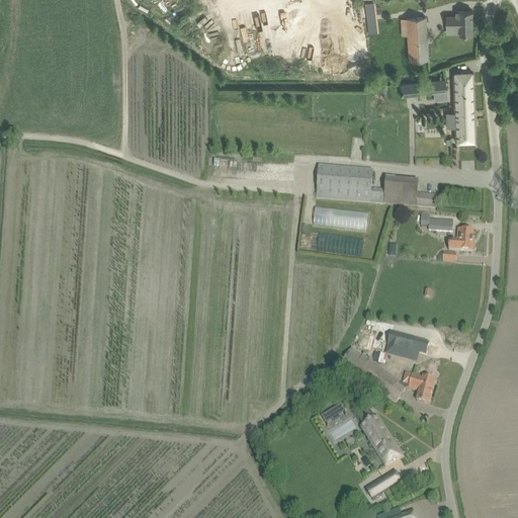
[(446,27),(460,27),(460,34),(472,34),(472,11),(457,11),(457,16),(446,16),(446,27)]
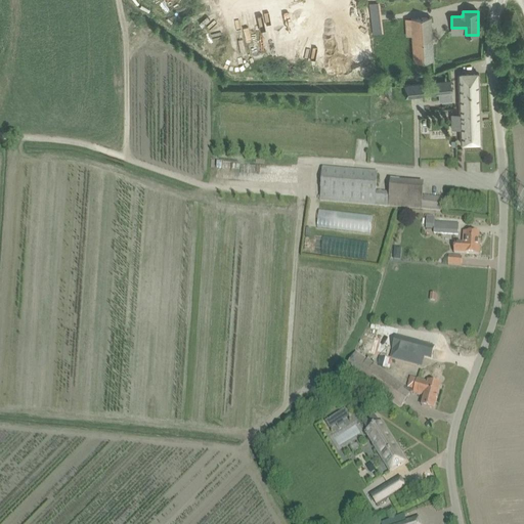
[(370,19),(374,35),(384,34),(382,17),(370,19)]
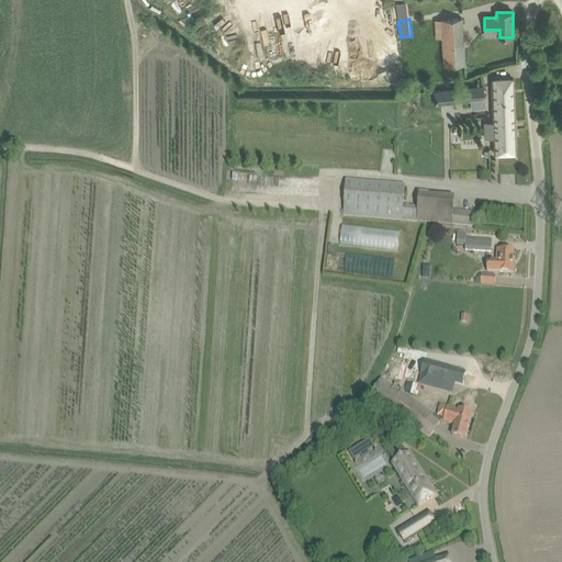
[(435,38),(442,37),(444,66),(464,65),(462,19),(434,20),(435,38)]
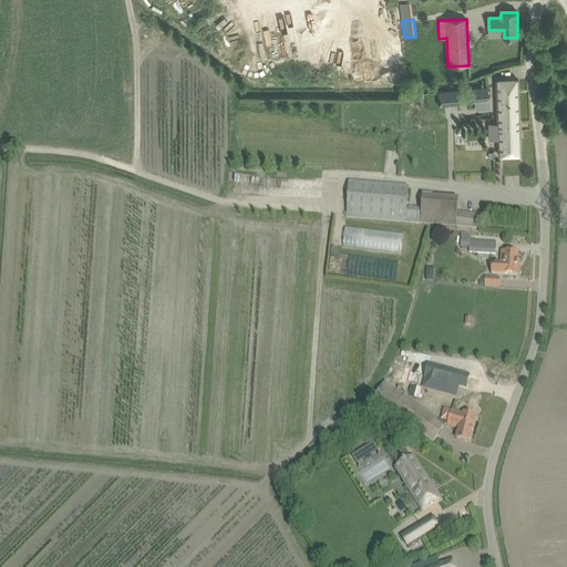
[(498,156),(519,155),(517,80),(496,80),(498,156)]
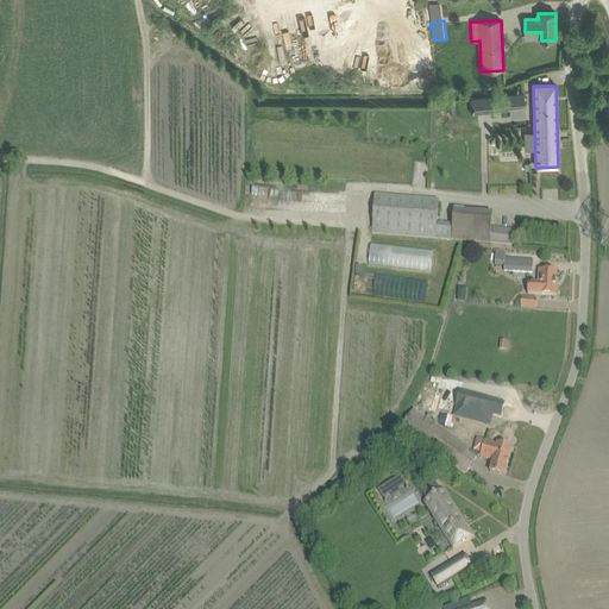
[(523,93),(470,99),(470,100),(471,114),(510,111),(510,119),(526,117),(525,110),(523,99),(523,94),(523,93)]
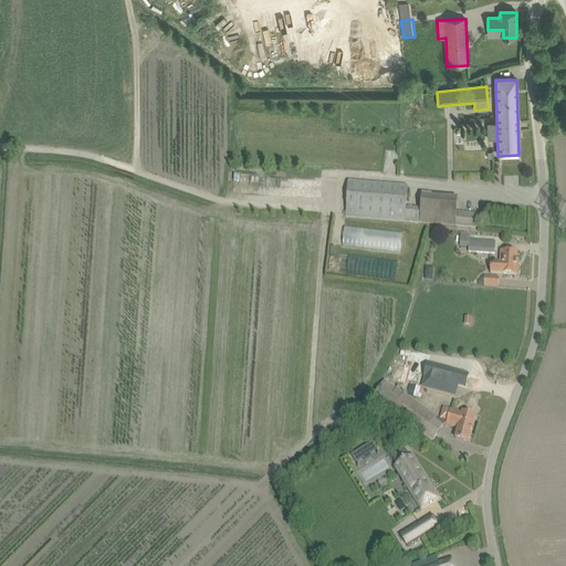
[(457,212),(458,197),(421,195),(420,207),(407,206),(408,187),(348,181),(346,217),(405,221),(456,226),(478,228),(479,215),(457,212)]
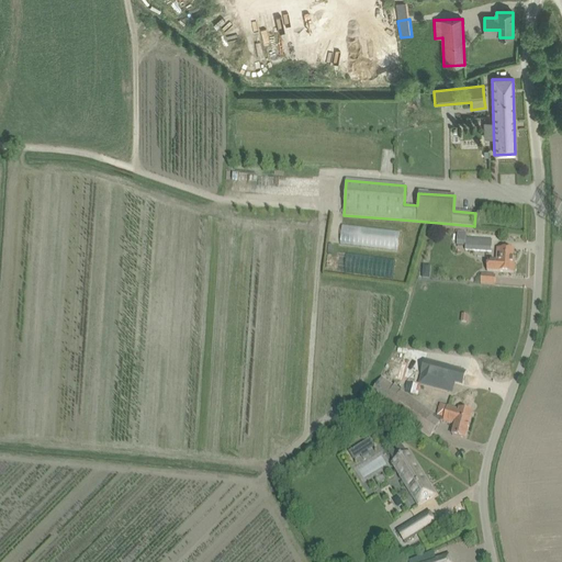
[(341,245),(398,251),(400,231),(343,224),(341,245)]
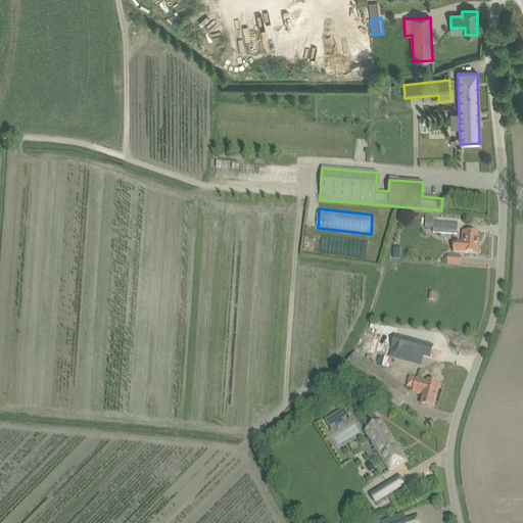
[(433,232),(458,234),(458,224),(434,223),(433,216),(425,215),(425,228),(433,229),(433,232)]
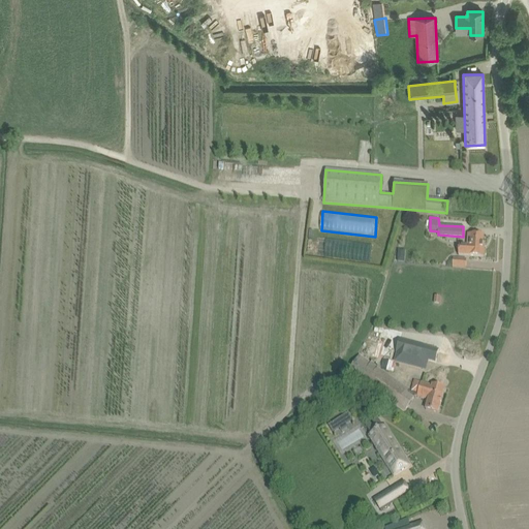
[(483,243),(484,235),(467,234),(466,244),(459,244),(458,255),(484,257),(485,243),(483,243)]
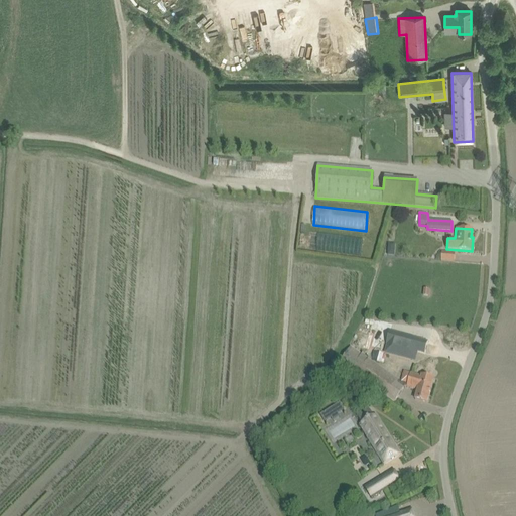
[(441,260),(455,261),(456,253),(442,252),(441,260)]
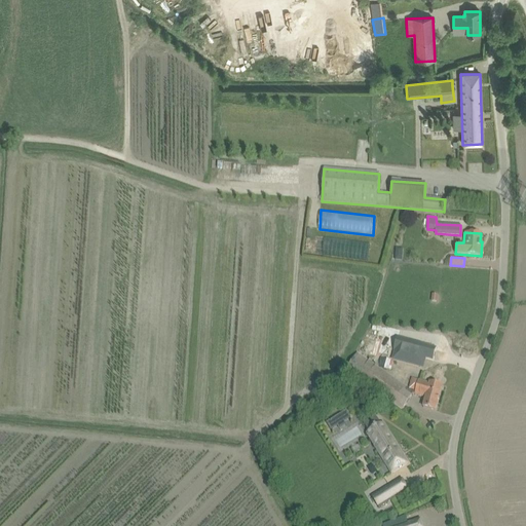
[(434,361),(437,348),(398,338),(395,349),(396,350),(393,359),(423,367),(425,359),(434,361)]
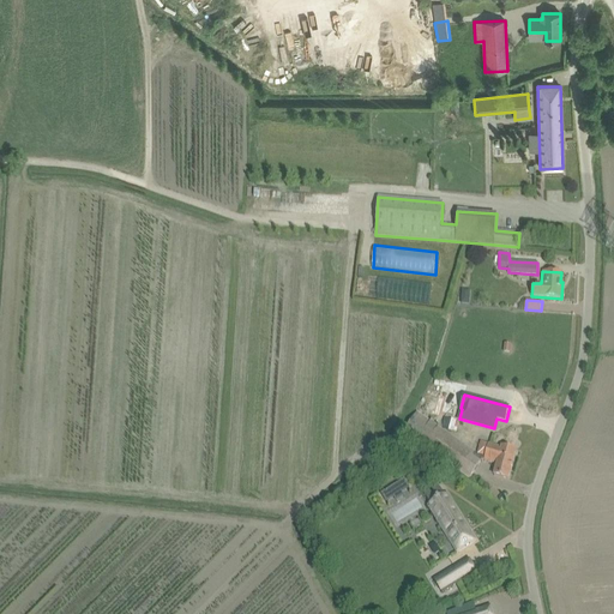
[(403,433),(459,471),(469,479),(483,458),(416,413),(403,433)]
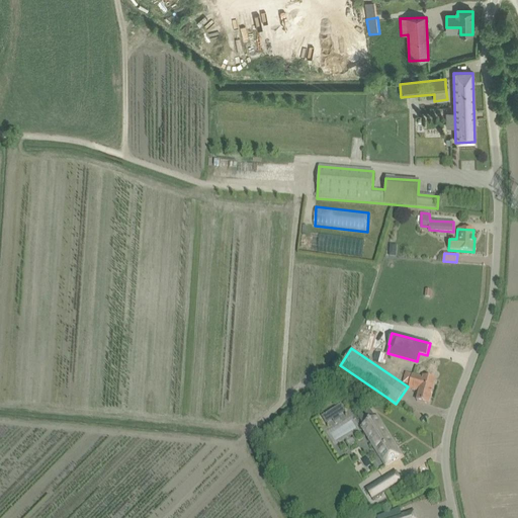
[(417,401),(428,405),(435,380),(424,377),(423,379),(413,376),(409,389),(420,392),(417,401)]
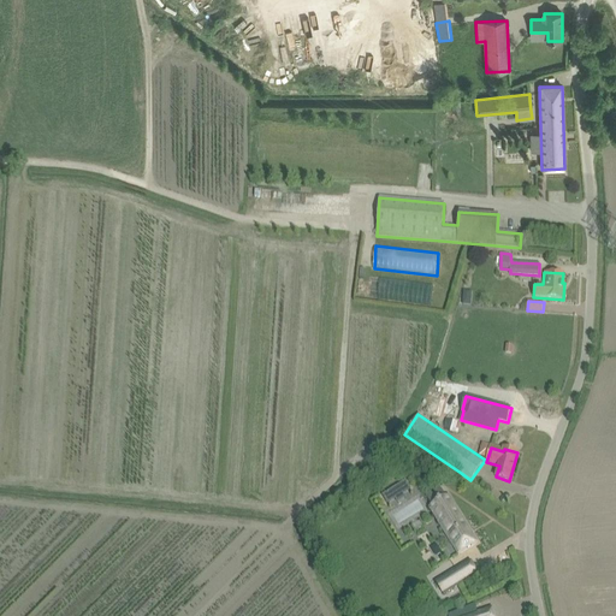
[(385,492),(389,501),(412,491),(408,481),(385,492)]
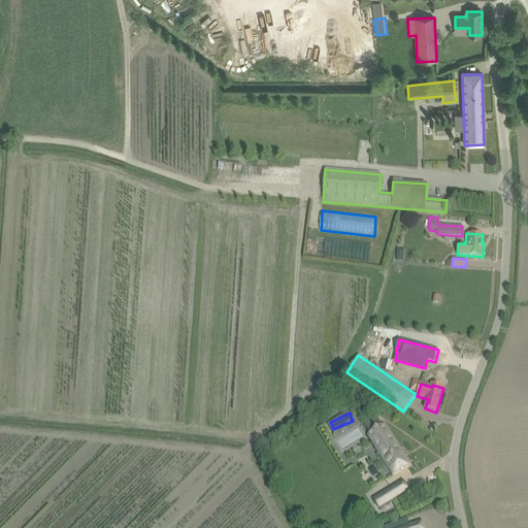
[(367,436),(387,467),(393,475),(409,465),(385,425),(382,427),(374,415),(363,422),(370,434),(367,436)]
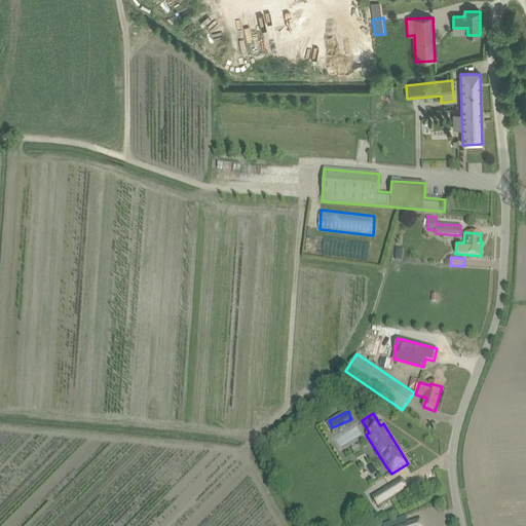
[(379,508),(397,497),(389,486),(372,497),(379,508)]
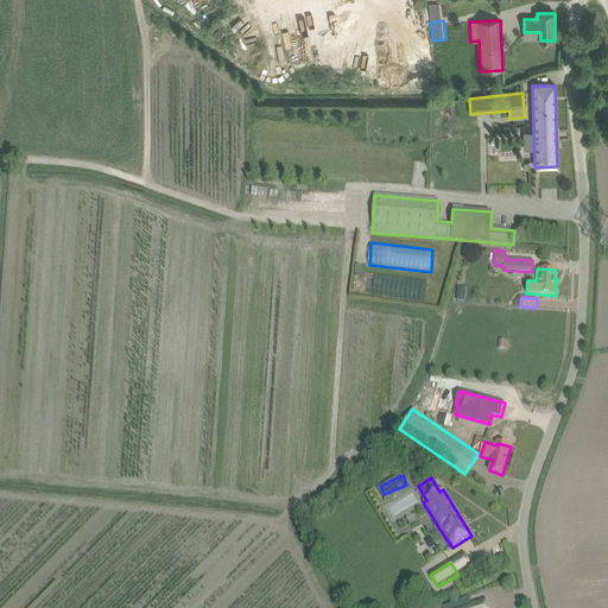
All buildings are outlined.
